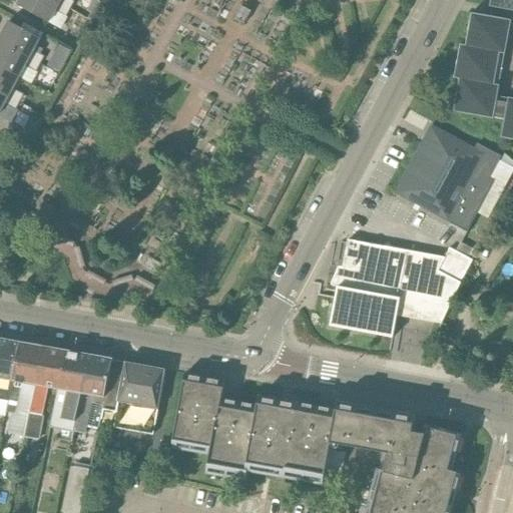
[(66,16),(70,9),(53,0),(20,0),(18,6),(50,23),(56,11),(66,16)]
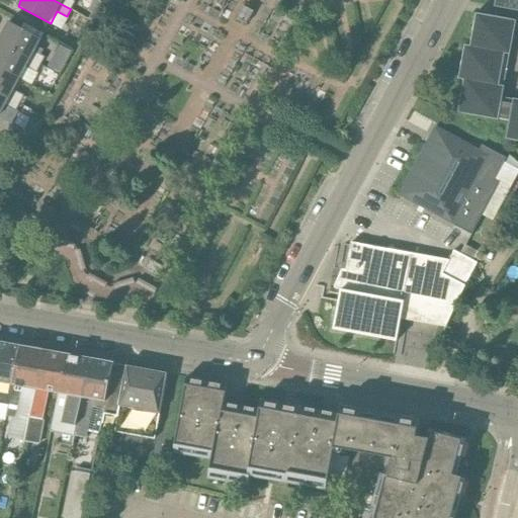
[(54,0),(71,9),(75,1),(72,0),(54,0)]
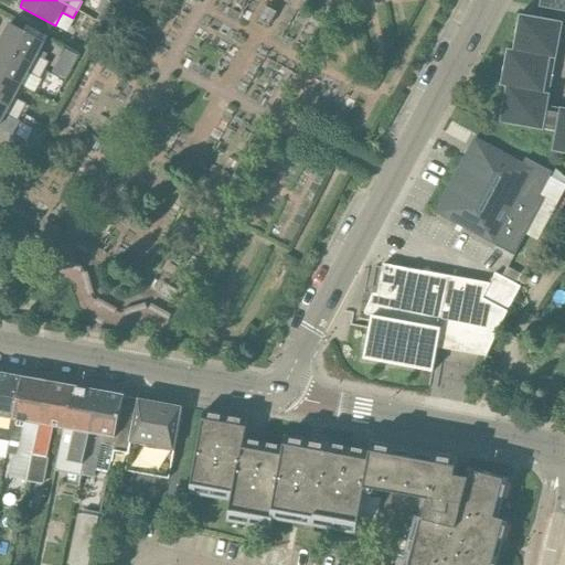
[(564,0),(545,0),(534,25),(564,36),(564,0)]
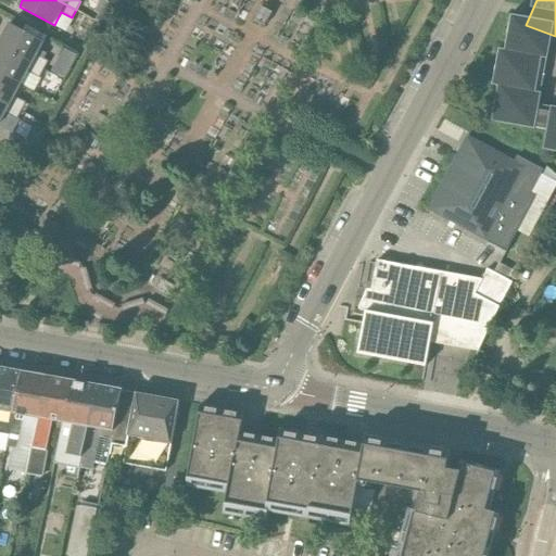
[(276,11),(266,5),(256,21),(266,26),(276,11)]
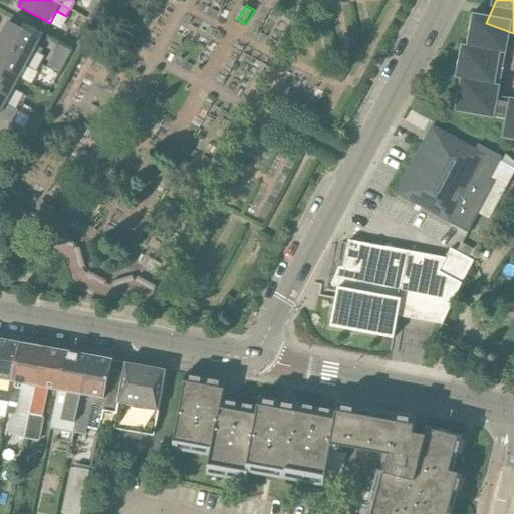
[(0,42),(40,64),(44,57),(34,52),(41,39),(9,21),(0,38),(0,42)]
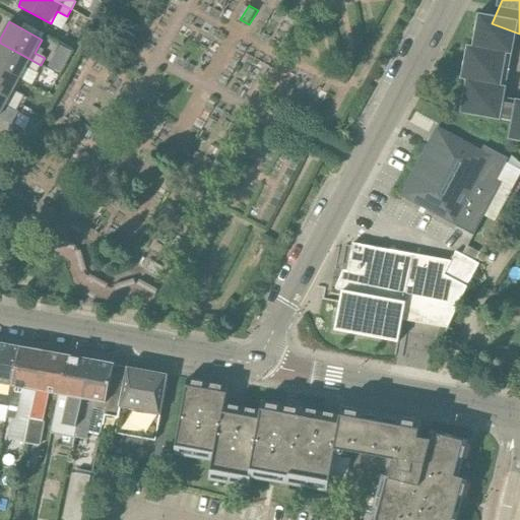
[(37,73),(41,65),(0,43),(0,67),(20,79),(26,67),(37,73)]
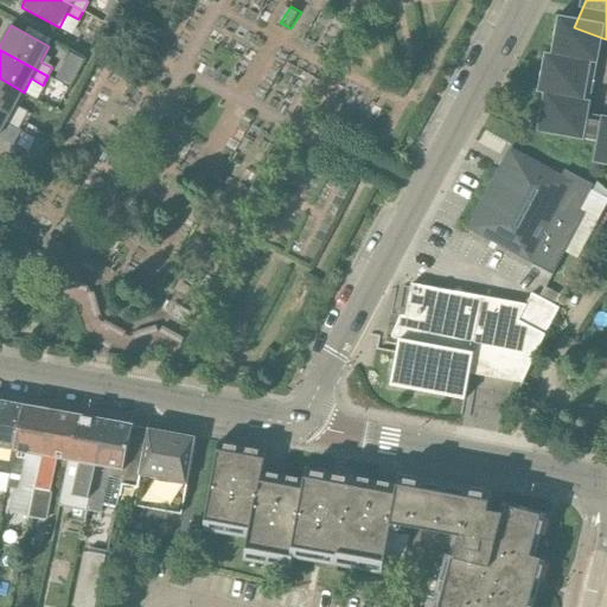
[(0,108),(24,121),(27,112),(17,106),(24,93),(0,78),(0,108)]
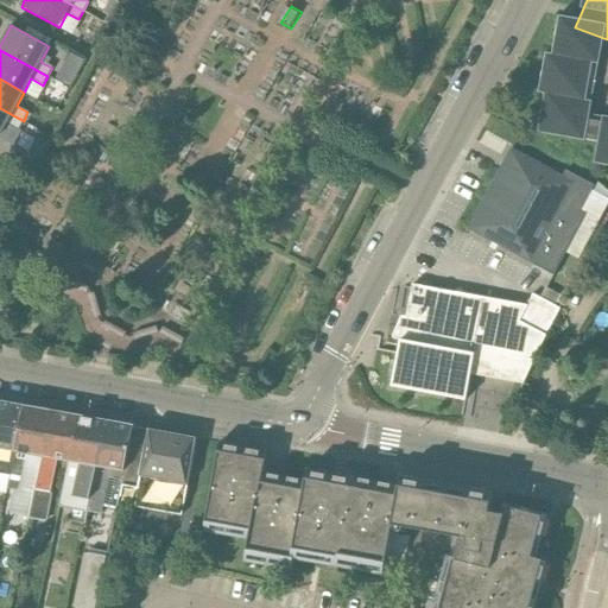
[(19,130),(24,121),(0,108),(0,127),(4,121),(19,130)]
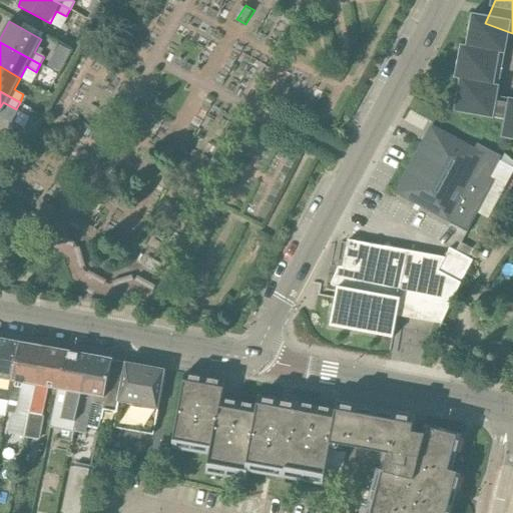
[(475,148),(432,125),(395,194),(468,233),(495,181),(490,178),(501,157),(478,144),(475,148)]
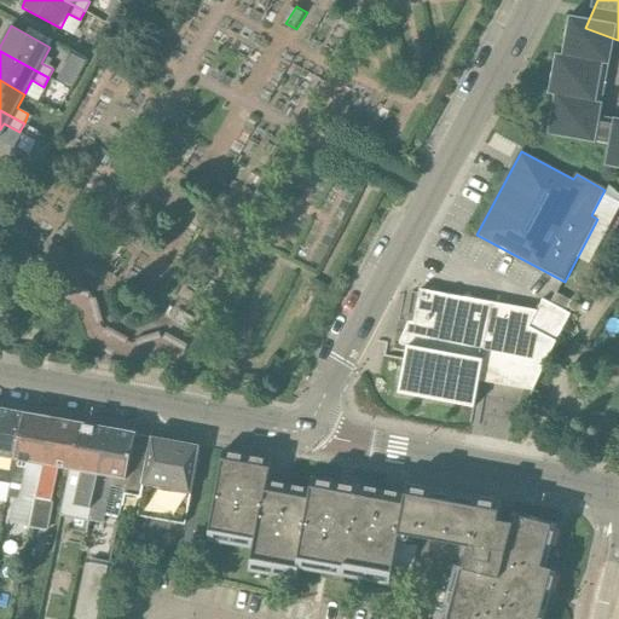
[(189,345),(166,331),(165,335),(161,334),(160,331),(136,339),(136,341),(133,342),(128,341),(129,337),(106,325),(105,329),(102,327),(100,322),(104,322),(96,296),(88,299),(92,293),(73,281),(68,288),(87,299),(96,324),(99,323),(100,328),(104,330),(103,333),(126,345),(127,342),(131,343),(133,343),(137,343),(137,346),(161,339),(161,335),(163,336),(162,339),(185,351),(189,345)]
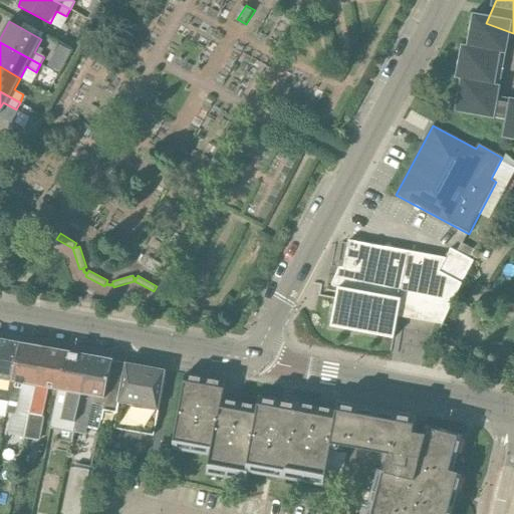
[(446,259),(349,241),(340,288),(338,288),(331,327),(395,339),(398,317),(443,325),(461,284),(473,261),(451,249),(446,259)]
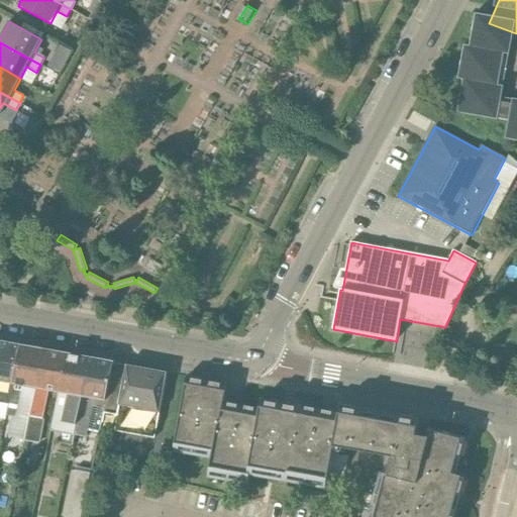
[(15,386),(22,347),(0,342),(0,403),(9,405),(12,385),(15,386)]
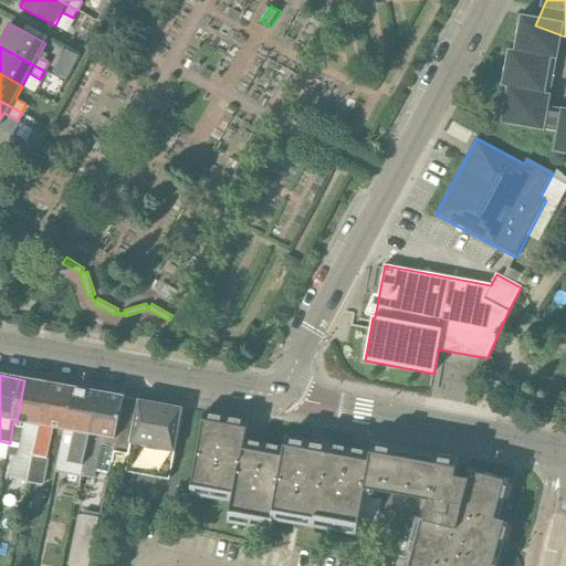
[(31,483),(51,385),(24,380),(17,422),(25,423),(19,453),(14,453),(9,479),(31,483)]
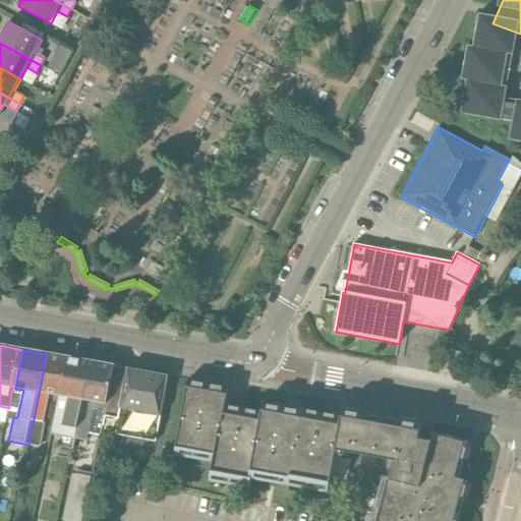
[(63,397),(70,358),(47,354),(29,445),(41,447),(45,422),(44,422),(49,395),(63,397)]
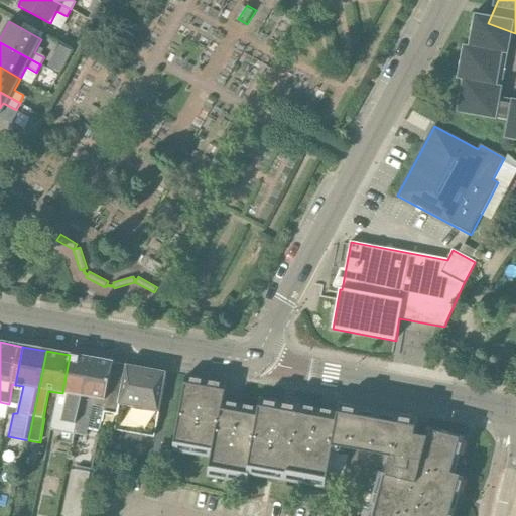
[(77,434),(93,359),(70,355),(62,393),(68,394),(61,422),(62,422),(61,432),(75,434),(77,434)]
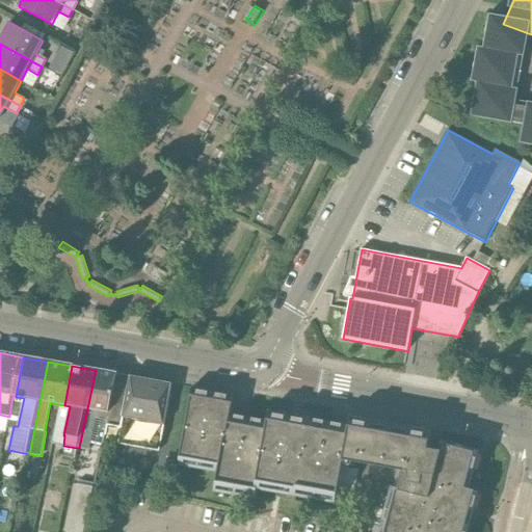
[(105,427),(107,427),(117,374),(96,370),(79,448),(90,450),(97,419),(106,421),(105,427)]
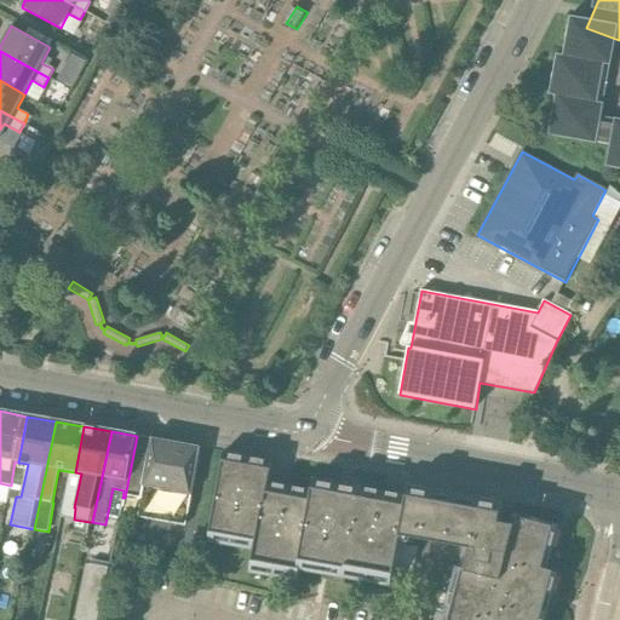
[(137,436),(125,498),(122,510),(124,510),(126,498),(141,500),(139,507),(138,518),(187,527),(188,516),(189,516),(200,448),(151,438),(137,436)]
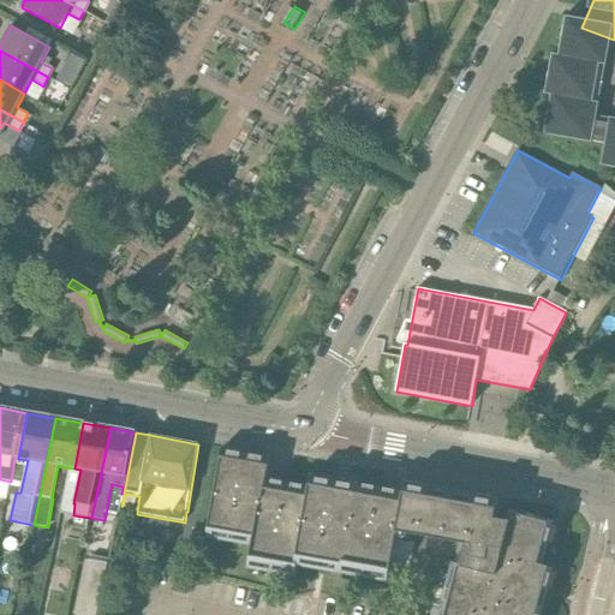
[(270,459),(222,448),(207,536),(252,545),(248,568),(297,579),(294,566),(396,585),(402,531),(466,541),(465,562),(454,562),(440,614),(539,614),(554,563),(544,563),(553,524),(508,513),(505,527),(493,523),(499,502),(405,484),(404,494),(310,477),(310,488),(266,481),(270,459)]
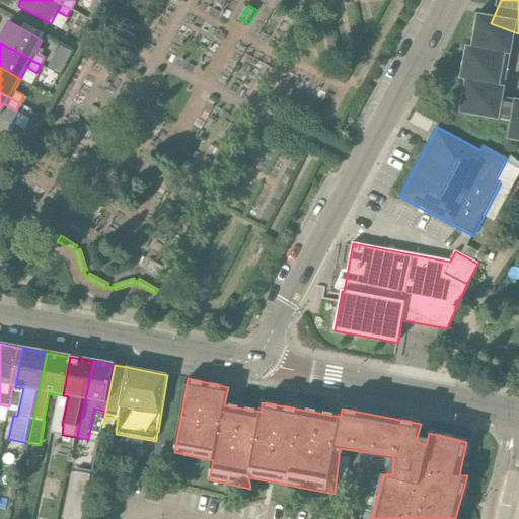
[(81,518),(91,475),(75,472),(75,473),(73,473),(64,518),(66,518),(81,518)]
